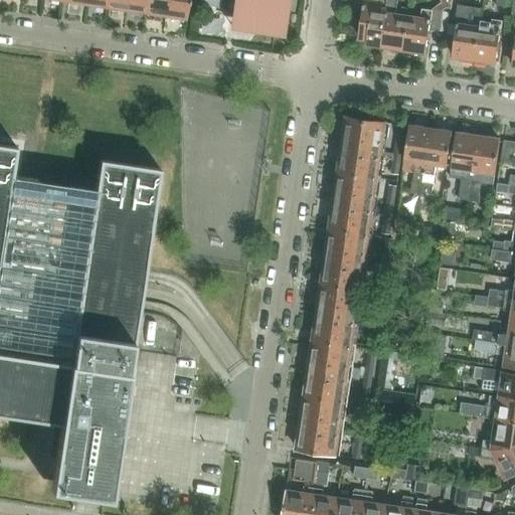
[(87,0),(87,3),(92,4),(92,6),(107,8),(107,0),(87,0)]
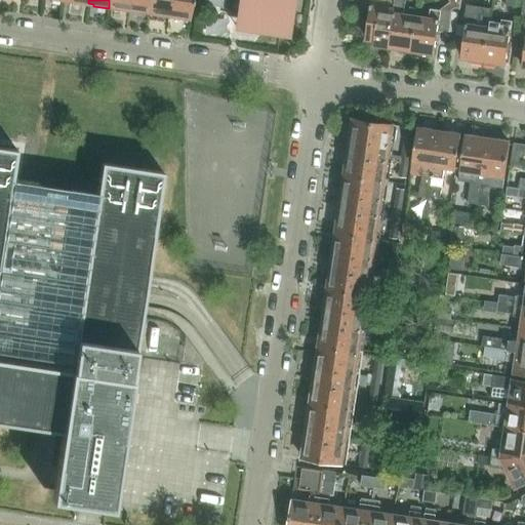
[(109,0),(109,8),(123,10),(124,8),(129,9),(129,0),(109,0)]
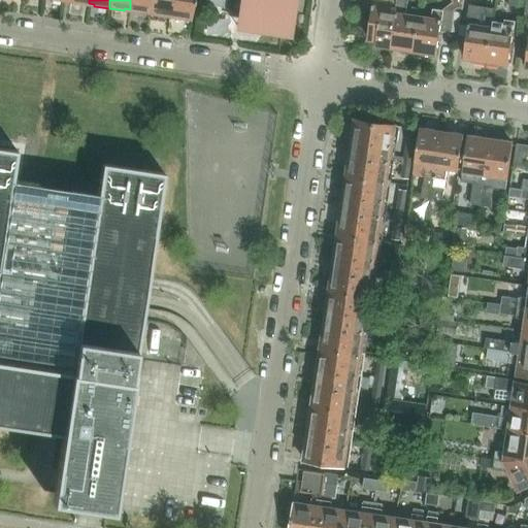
[(130,0),(130,9),(134,10),(134,12),(150,14),(152,0),(130,0)]
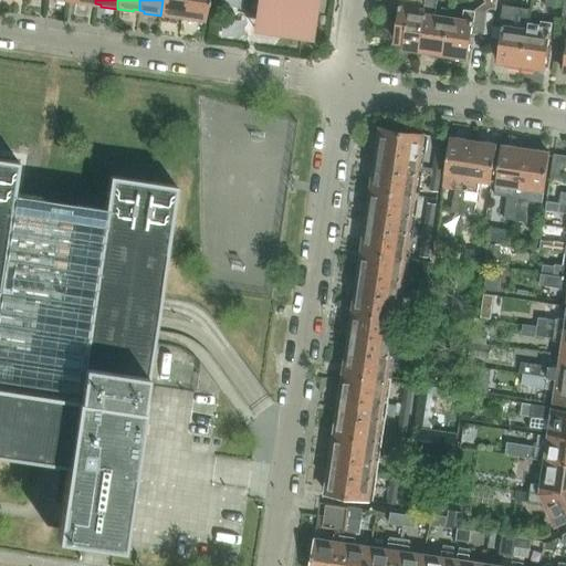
[(163,0),(160,16),(177,18),(177,16),(182,17),(185,0),(163,0)]
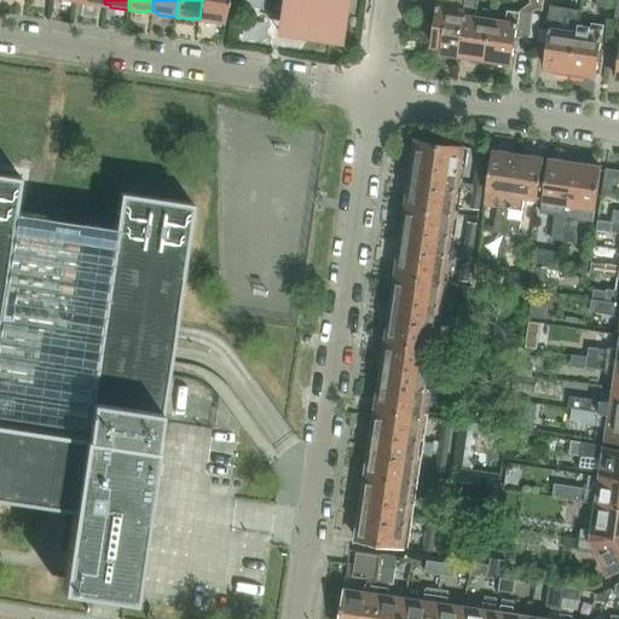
[(224,22),(225,10),(226,0),(202,0),(200,18),(204,19),(204,22),(223,24),(223,22),(224,22)]
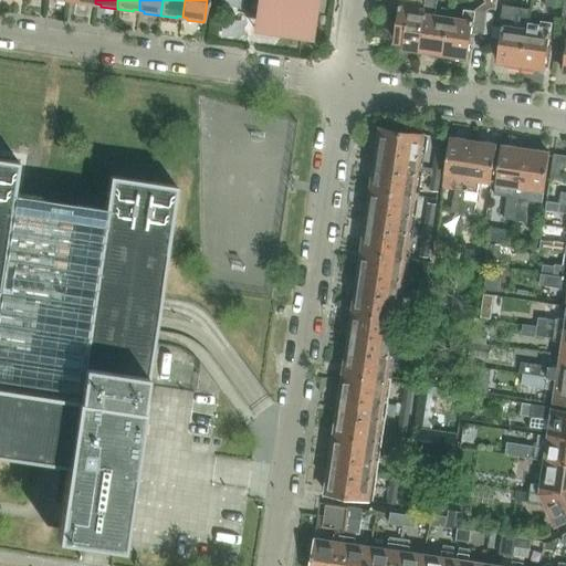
[(258,0),(254,28),(264,30),(305,35),(311,37),(315,0),(258,0)]
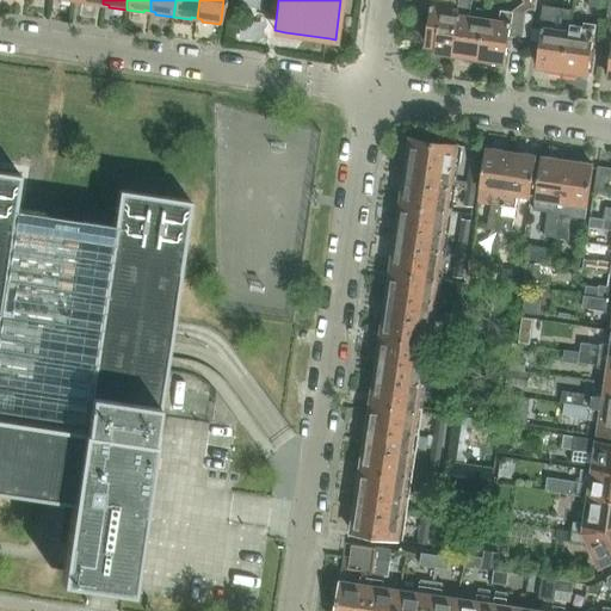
[(451,59),(460,0),(431,0),(429,19),(426,19),(424,35),(426,35),(425,43),(430,44),(429,49),(451,53),(450,57),(451,59)]
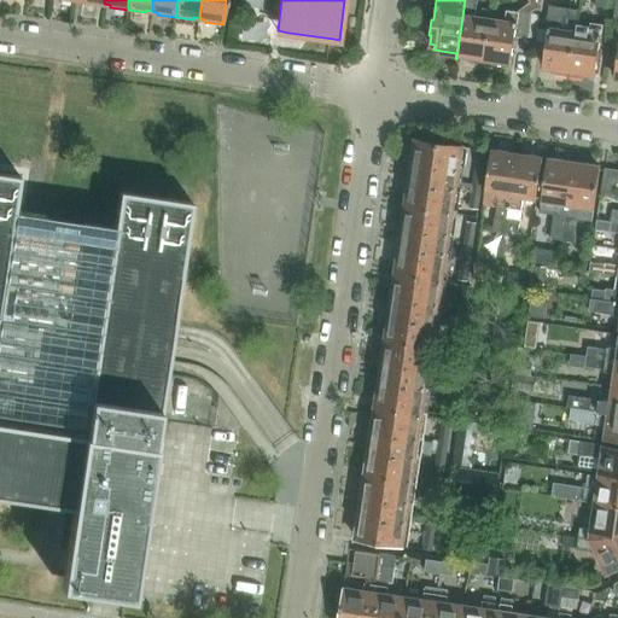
[(465,0),(456,59),(458,59),(459,53),(464,54),(464,59),(483,63),(490,17),(476,15),(477,0),(465,0)]
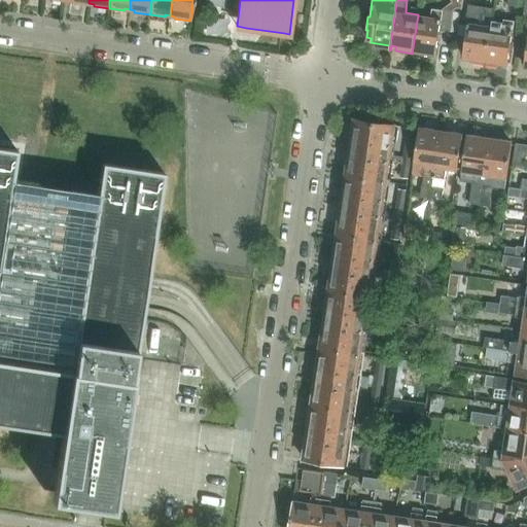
[(450,32),(453,11),(457,8),(461,9),(462,0),(450,0),(452,1),(443,8),(441,8),(441,9),(431,8),(430,16),(418,14),(412,54),(431,57),(432,53),(435,53),(437,42),(440,31),(450,32)]
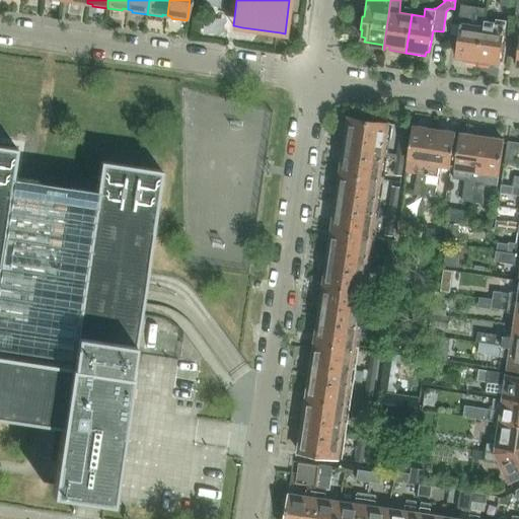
[(459,56),(459,61),(477,63),(483,24),(470,22),(472,15),(462,13),(457,44),(456,44),(454,56),(459,56)]
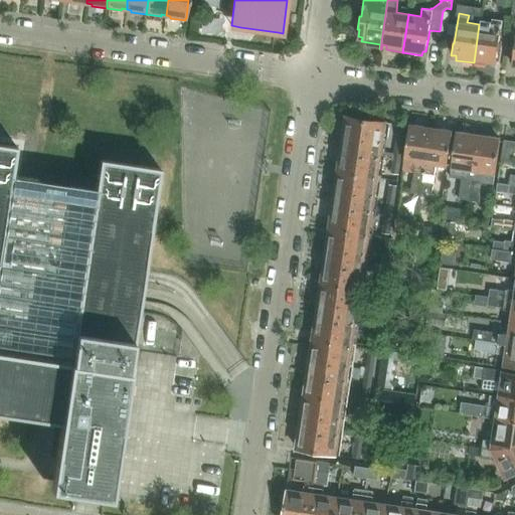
[(479,24),(474,62),(492,65),(493,61),(498,62),(499,50),(497,50),(502,19),(492,18),(491,26),(479,24)]
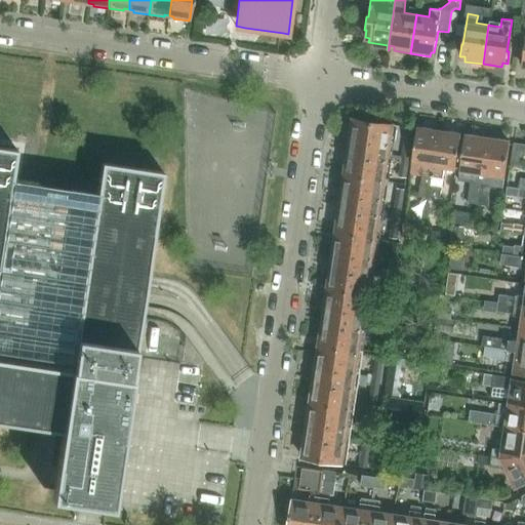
[(335,219),(335,224),(337,225),(336,230),(336,232),(375,238),(375,236),(391,135),(392,125),(357,120),(357,118),(354,117),(354,119),(353,119),(353,125),(350,125),(350,129),(349,135),(348,138),(351,139),(348,155),(346,155),(345,159),(346,159),(345,165),(344,165),(344,169),(346,169),(345,180),(341,179),(341,184),(340,190),(339,194),(342,194),(339,210),(337,209),(336,213),(337,213),(336,219),(335,219)]
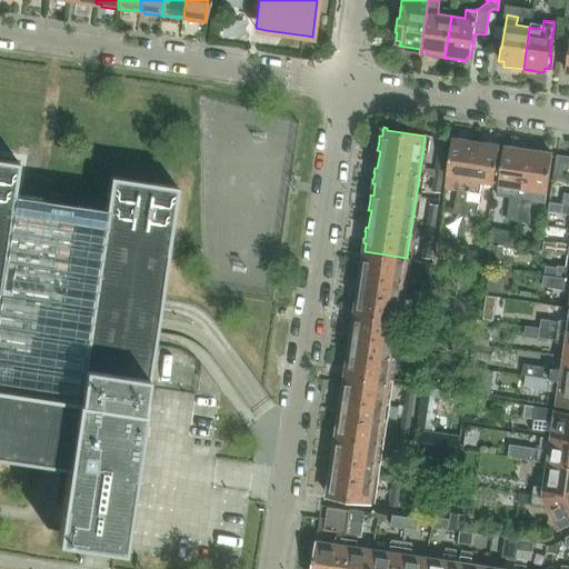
[(448,138),(440,137),(438,148),(447,149),(448,138)]
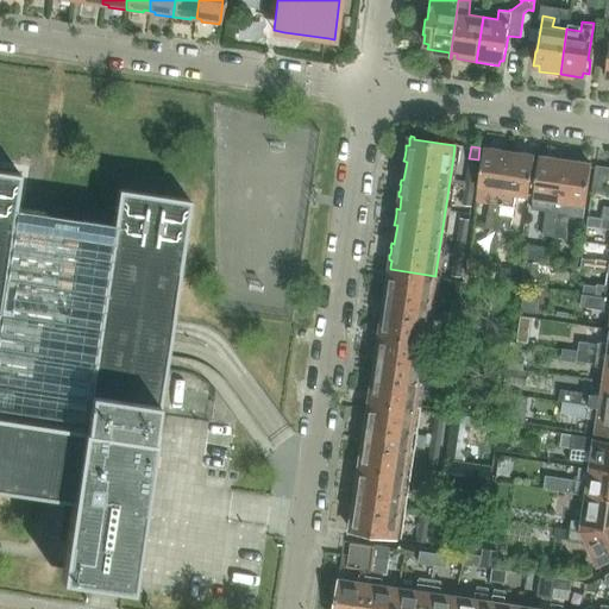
[(478,188),(476,202),(488,203),(485,226),(497,227),(509,154),(502,152),(502,150),(484,146),(482,158),(478,188)]
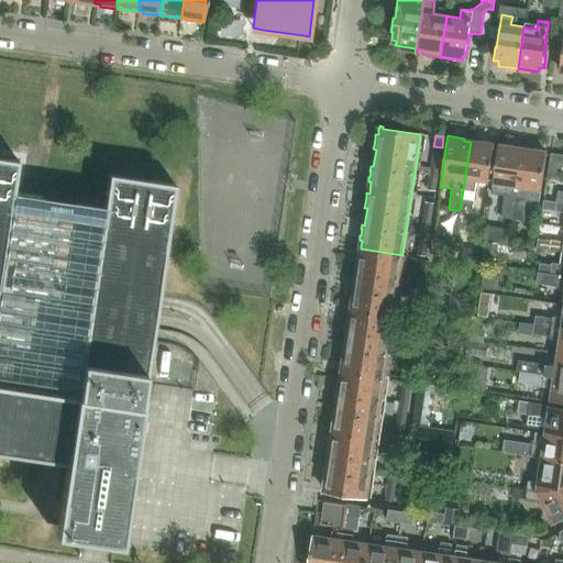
[(476,179),(488,181),(494,143),(477,141),(477,142),(471,142),(460,210),(472,212),(476,179)]
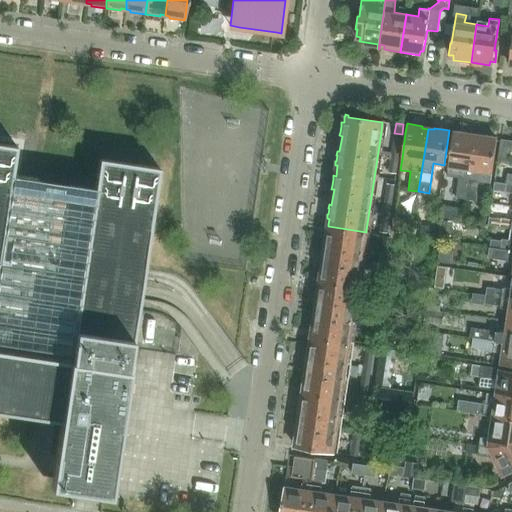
[(454,131),(452,141),(447,175),(460,177),(457,197),(466,198),(468,186),(469,179),(475,136),(469,135),(470,133),(454,131)]
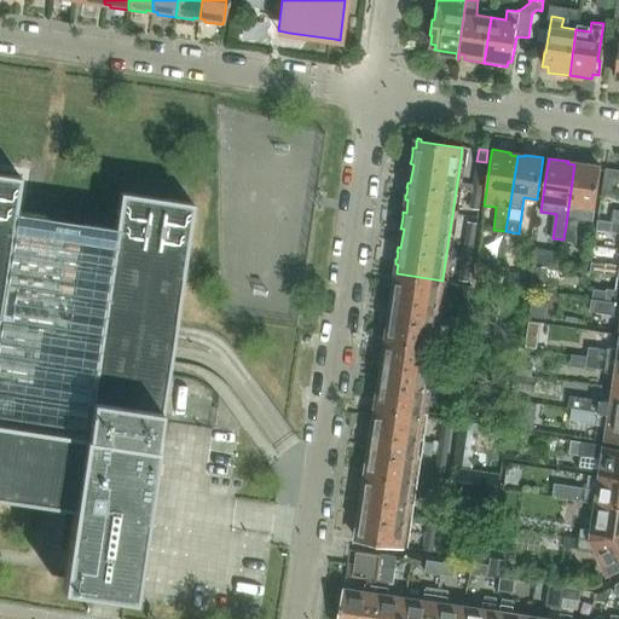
[(484,174),(486,162),(476,161),(475,173),(484,174)]
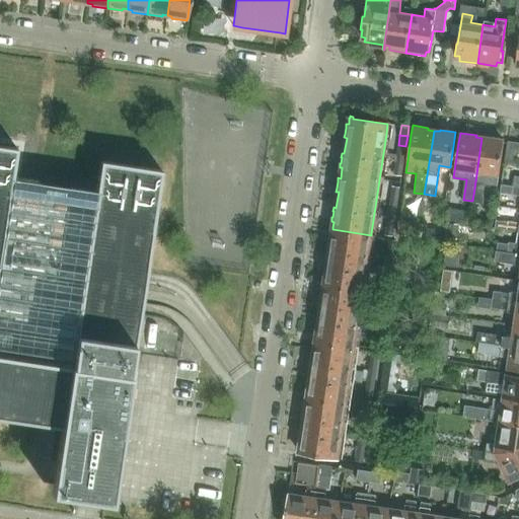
[(503,149),(504,139),(488,137),(487,139),(482,138),(475,181),(497,184),(499,176),(503,149)]
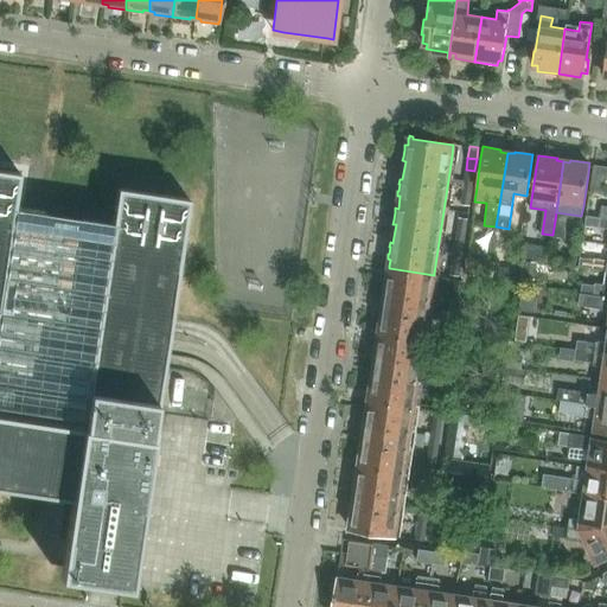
[(606,167),(594,165),(592,177),(589,191),(602,193),(605,179),(606,167)]
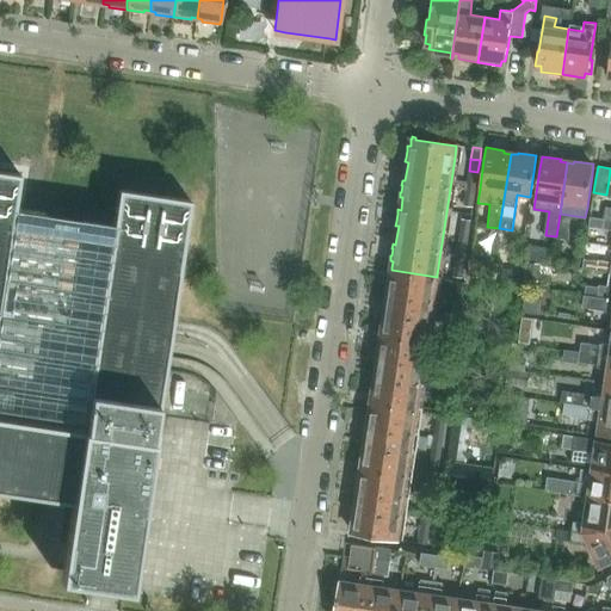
[(475,184),(477,172),(469,171),(467,181),(475,184)]
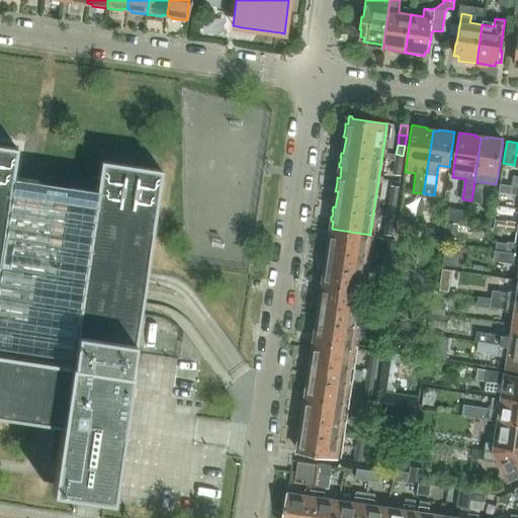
[(0,146),(0,416),(49,424),(60,426),(53,473),(50,493),(91,499),(111,502),(113,483),(139,313),(140,307),(141,300),(144,283),(145,272),(160,170),(99,161),(95,190),(12,178),(16,149),(0,146)]
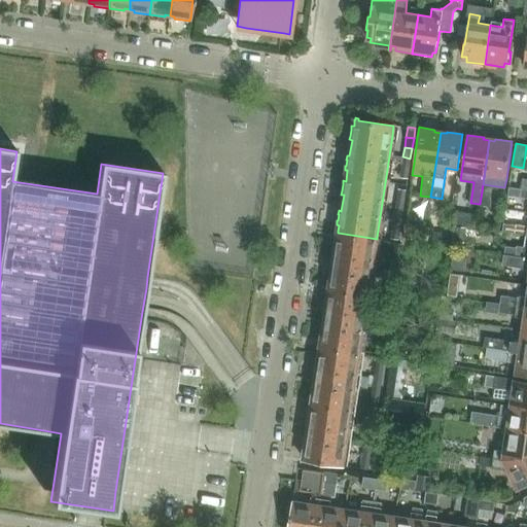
[(409,168),(410,159),(402,156),(401,167),(409,168)]
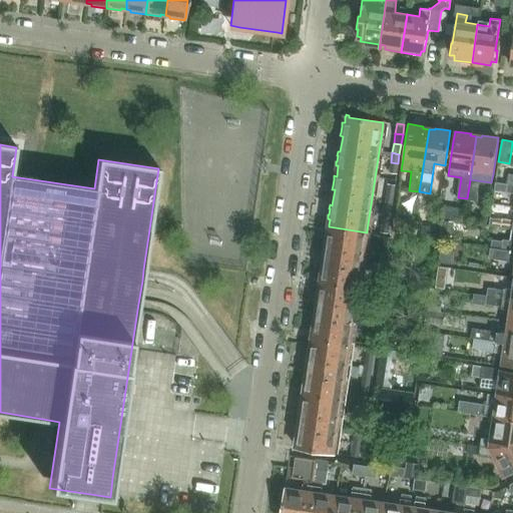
[(396,173),(398,163),(391,162),(389,172),(396,173)]
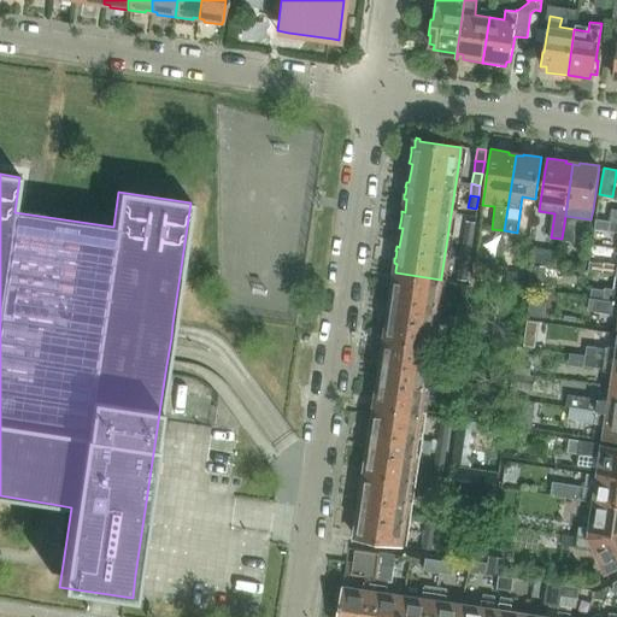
[(616,222),(609,221),(595,219),(594,229),(616,231),(616,222)]
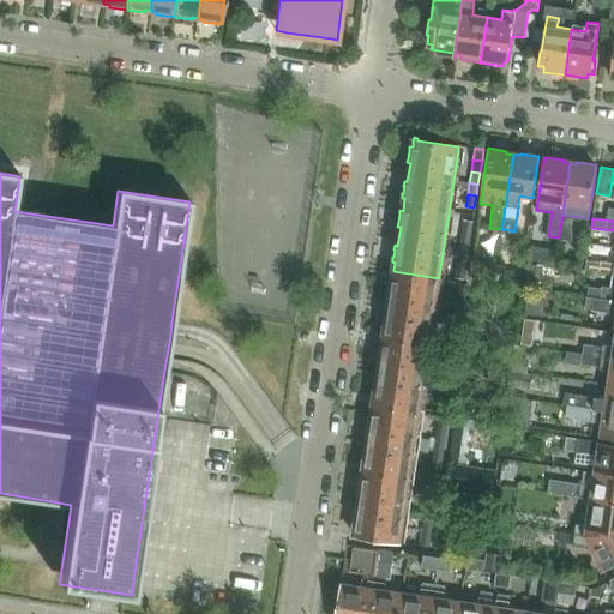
[(473,221),(471,221),(464,220),(462,232),(470,233),(473,221)]
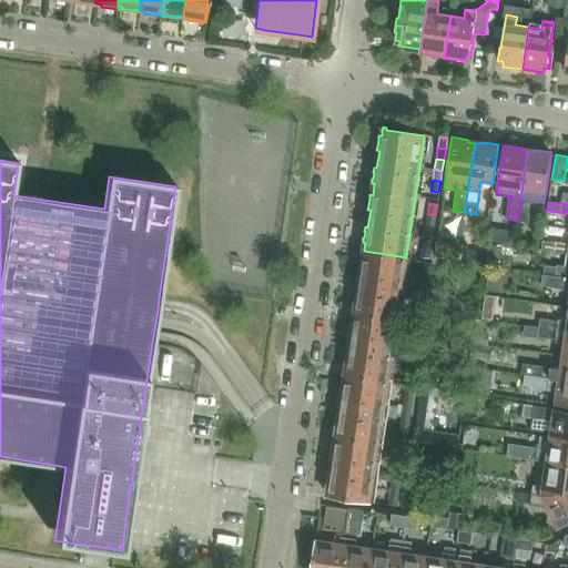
[(519,206),(517,220),(527,222),(529,208),(519,206)]
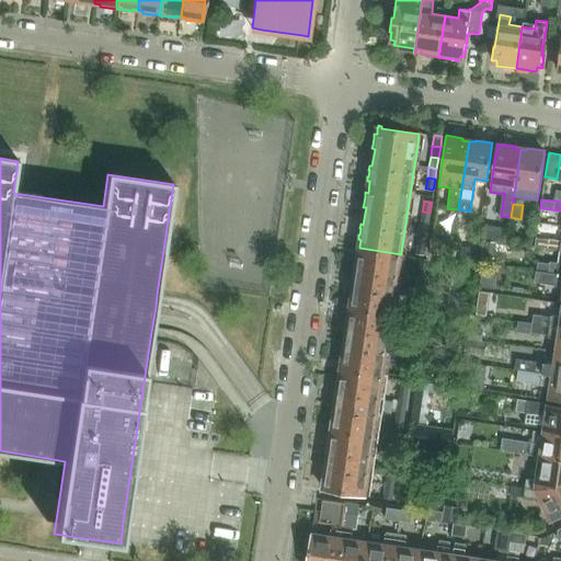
[(430,213),(422,212),(421,222),(428,224),(430,213)]
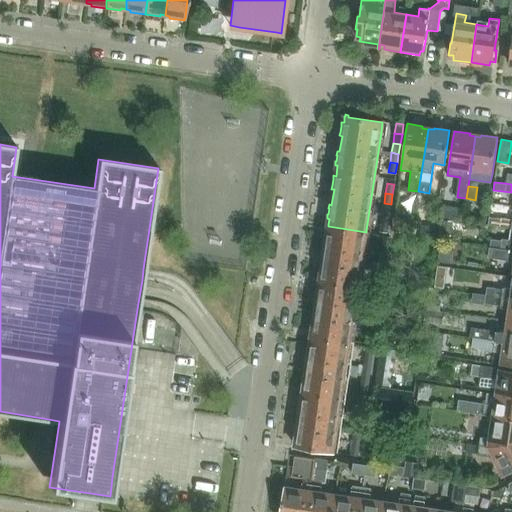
[(391,204),(384,203),(382,212),(390,213),(391,204)]
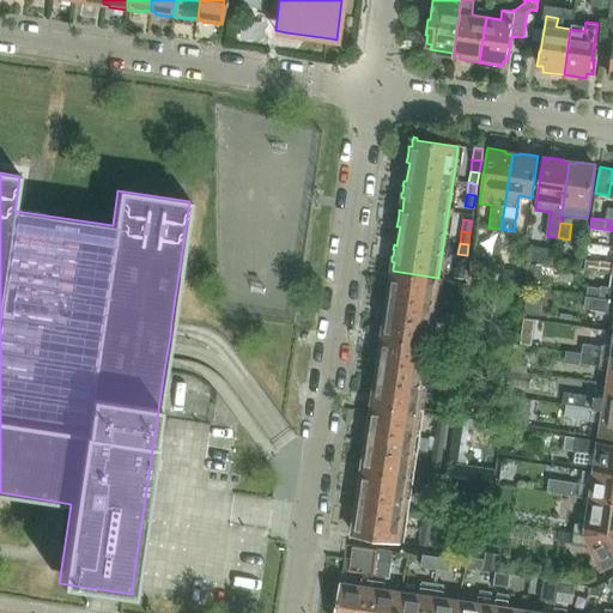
[(467,255),(457,254),(456,266),(465,267),(467,255)]
